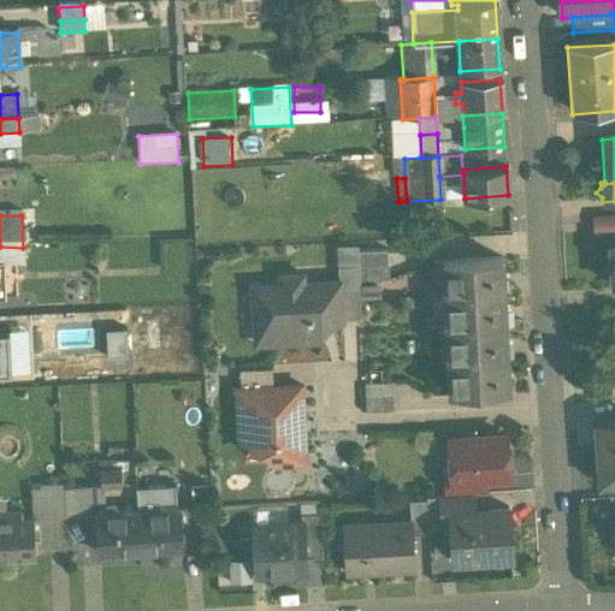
[(614,218),(595,219),(595,235),(614,232),(614,218)]
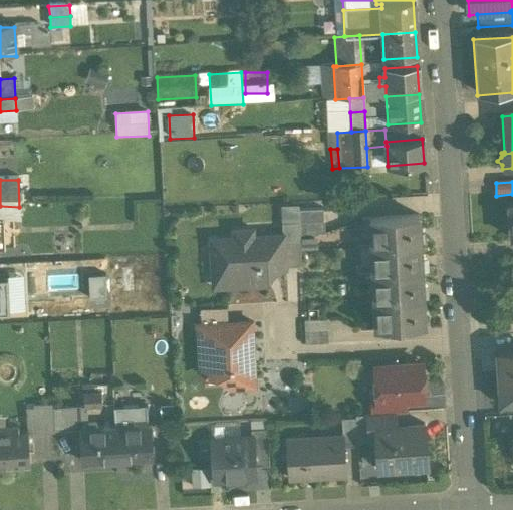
[(323,211),(299,212),(300,224),(324,223),(323,211)]
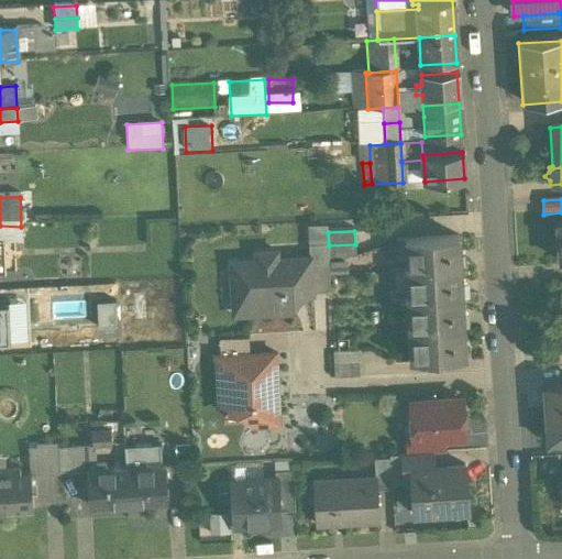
[(458,239),(404,241),(406,273),(460,271),(458,239)]
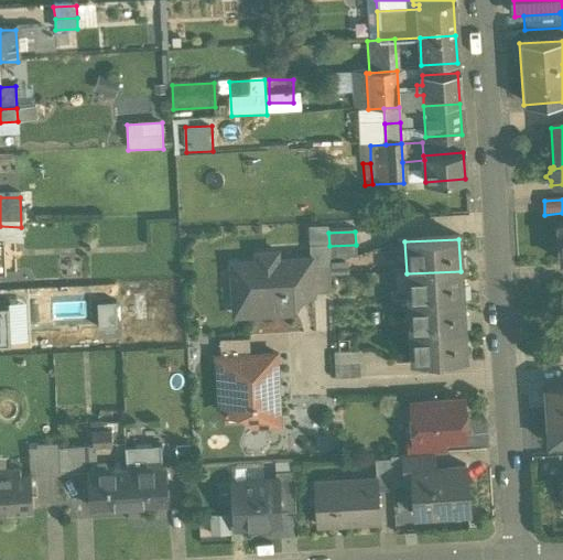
[(356,245),(329,246),(329,259),(357,258),(356,245)]
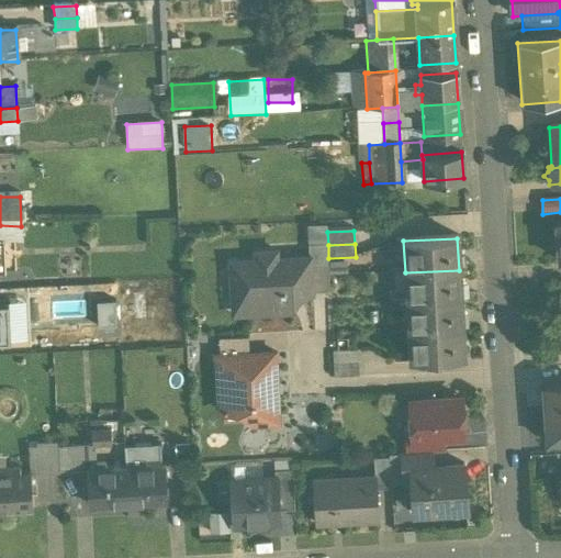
[(276,253),(255,254),(256,263),(231,264),(233,300),(250,299),(251,313),(287,311),(287,305),(288,300),(292,296),(298,291),(302,290),(312,290),(311,266),(310,259),(276,261),(276,253)]
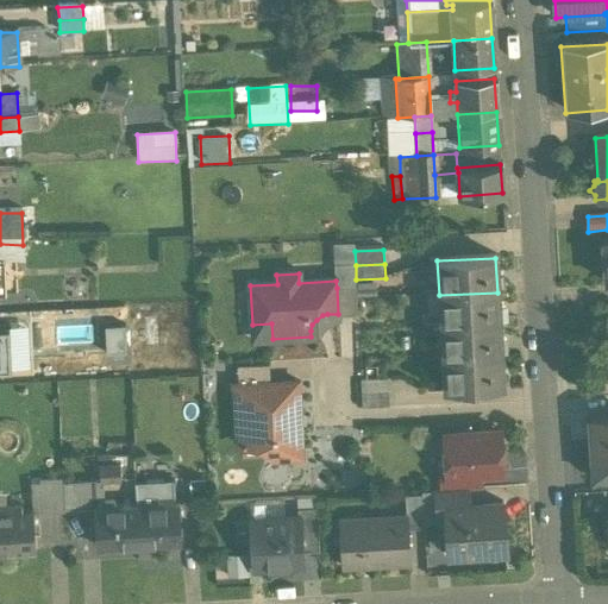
[(356,287),(337,288),(338,314),(338,319),(357,318),(356,287)]
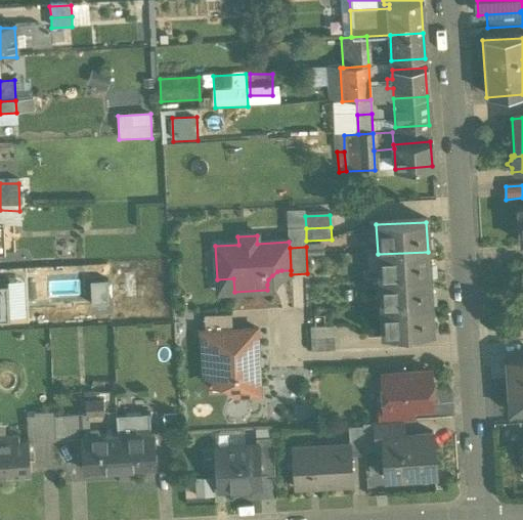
[(428,252),(378,254),(379,282),(429,278),(428,252)]
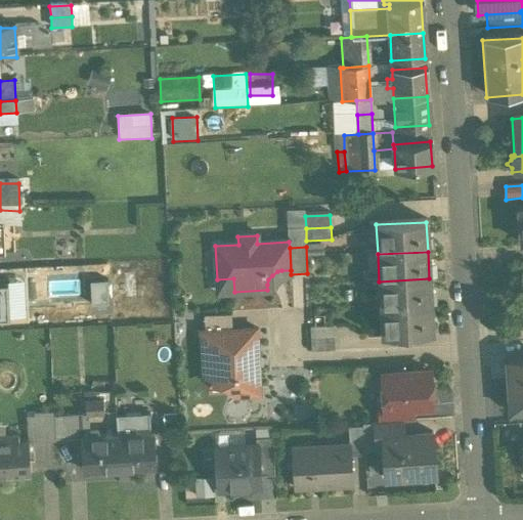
[(429,278),(379,282),(380,309),(430,307),(429,278)]
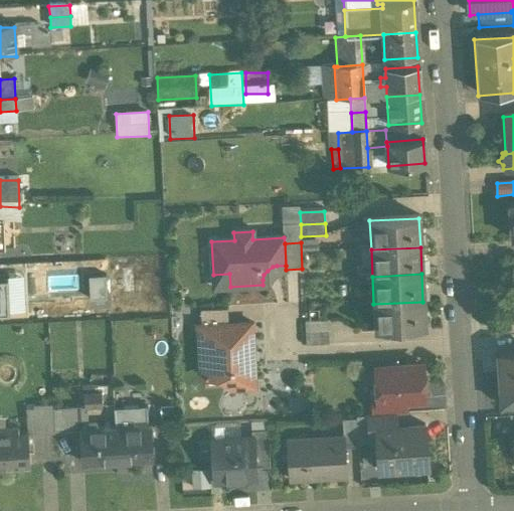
[(107,298),(107,277),(92,277),(93,298),(107,298)]
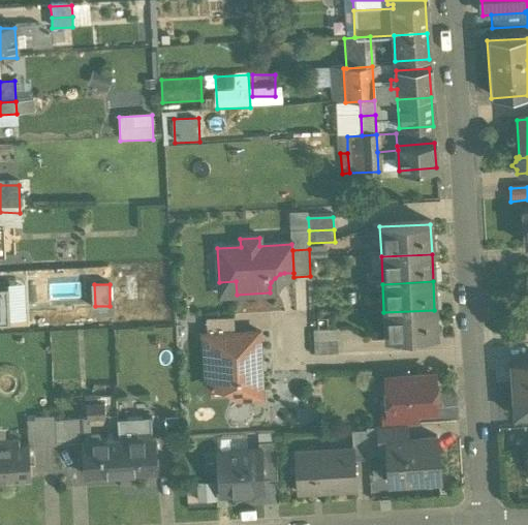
[(0,323),(9,323),(8,286),(0,286),(0,323)]
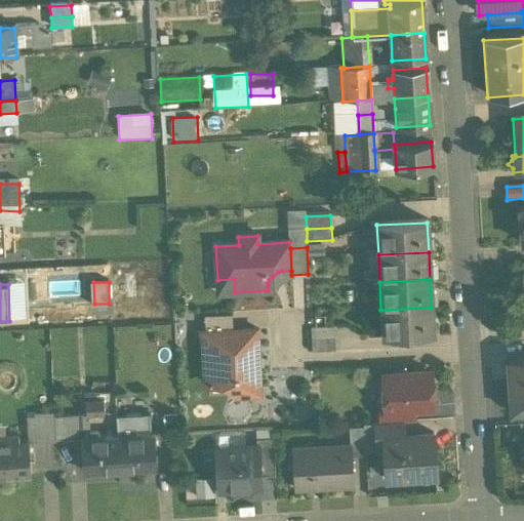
[(431,308),(380,310),(383,338),(432,335),(431,308)]
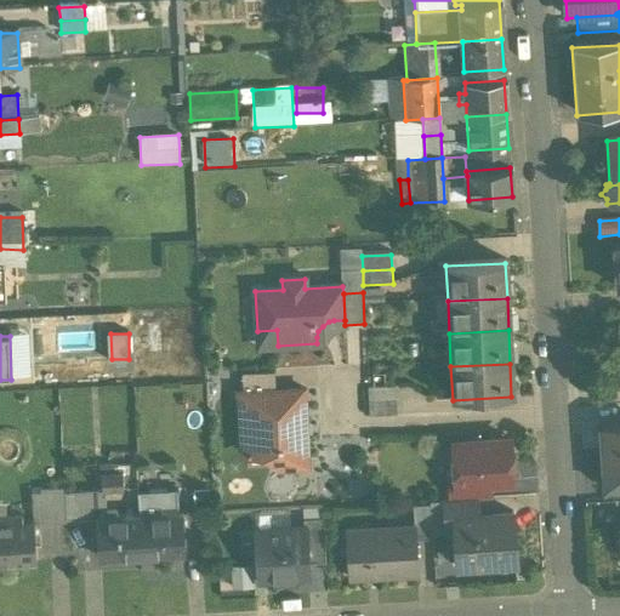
[(273,372),(242,374),(243,393),(274,392),(273,372)]
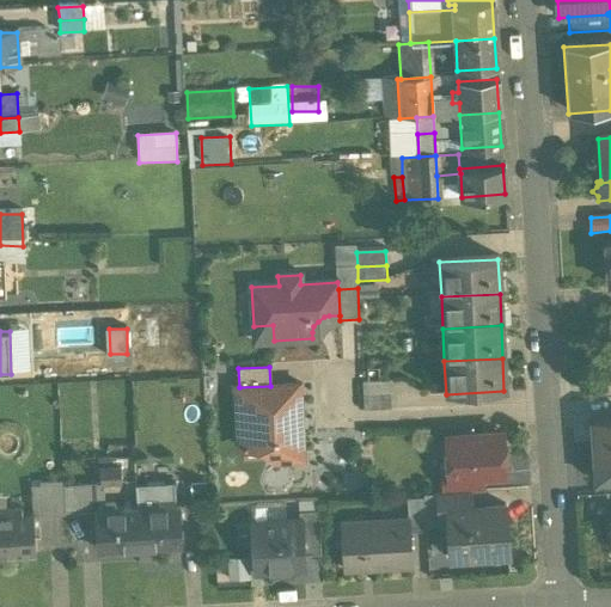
[(392,410),(391,382),(364,384),(365,411),(392,410)]
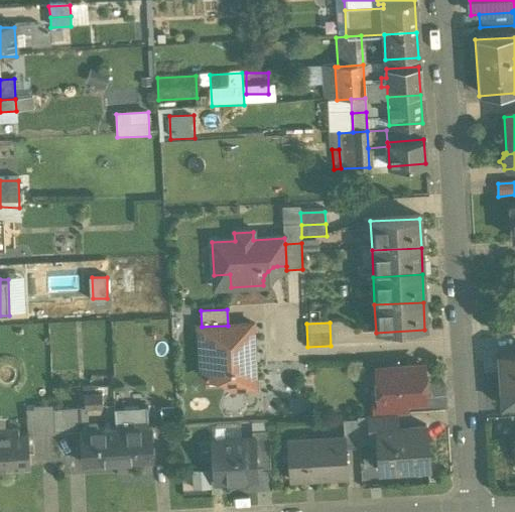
[(202,327),(199,327),(199,346),(202,346),(204,379),(230,377),(231,389),(254,388),(252,325),(228,326),(202,327)]
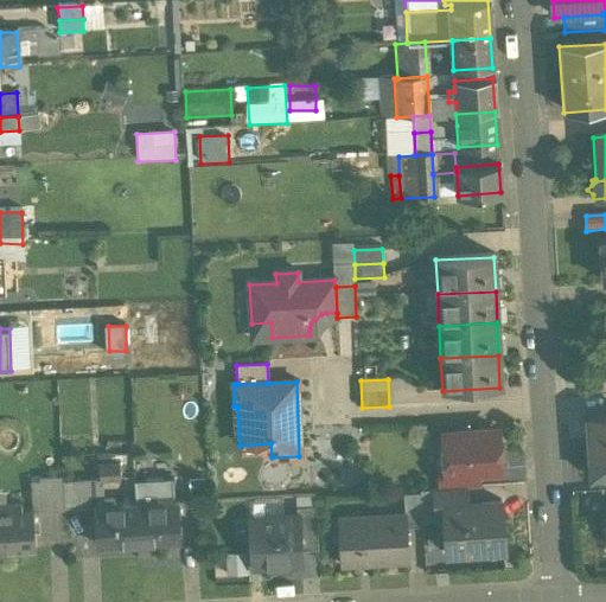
[(605,414),(587,415),(591,478),(605,475),(605,414)]
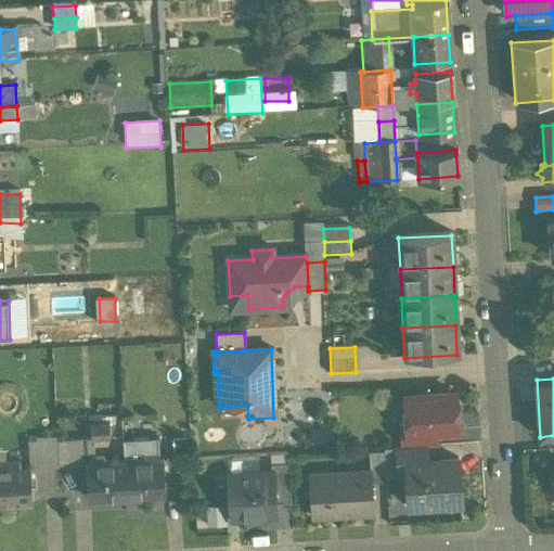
[(456,432),(454,394),(404,397),(407,432),(437,430),(437,433),(456,432)]
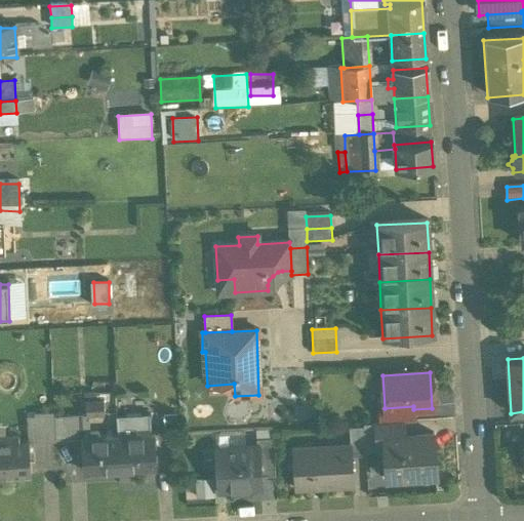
[(105,416),(104,396),(85,397),(86,417),(105,416)]
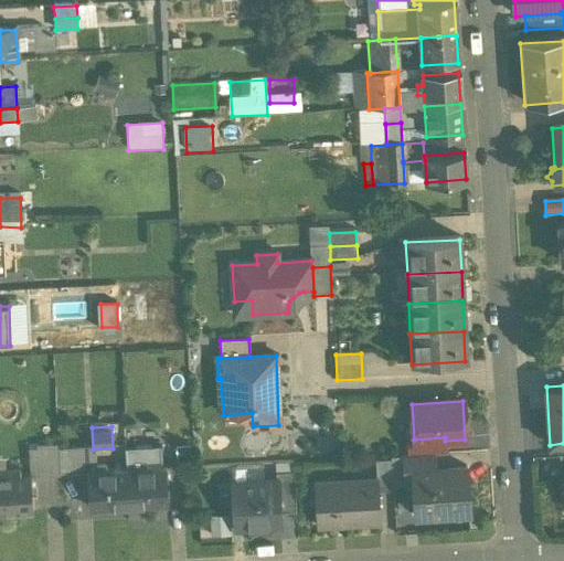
[(414,440),(406,441),(407,457),(433,455),(446,455),(445,441),(445,437),(414,440)]
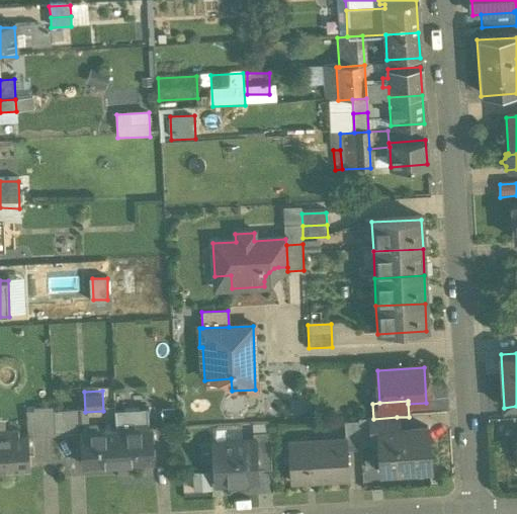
[(373,419),(369,419),(370,431),(397,429),(397,417),(373,419)]
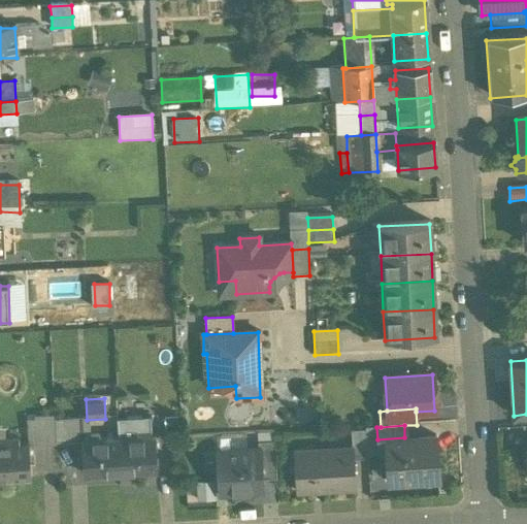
[(365,431),(351,432),(352,449),(353,458),(367,459),(365,431)]
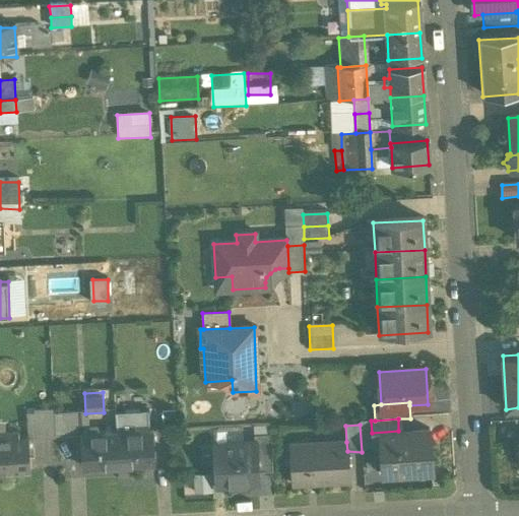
[(148,428),(134,428),(135,433),(117,434),(119,467),(154,465),(152,432),(148,432),(148,428)]
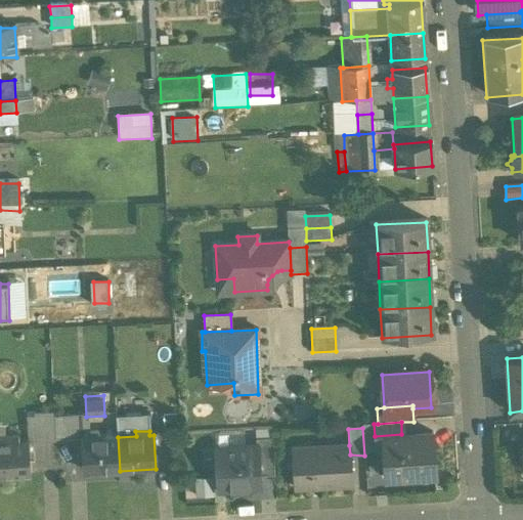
[(118,437),(99,438),(99,433),(85,434),(85,438),(82,439),(83,447),(77,447),(78,460),(83,460),(84,473),(120,471),(118,437)]
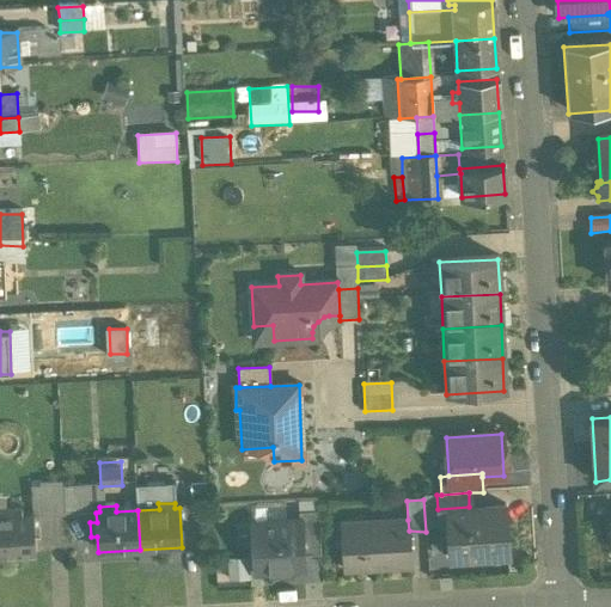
[(469,507),(438,509),(438,519),(447,517),(451,560),(483,558),(483,551),(507,550),(505,507),(469,509),(469,507)]
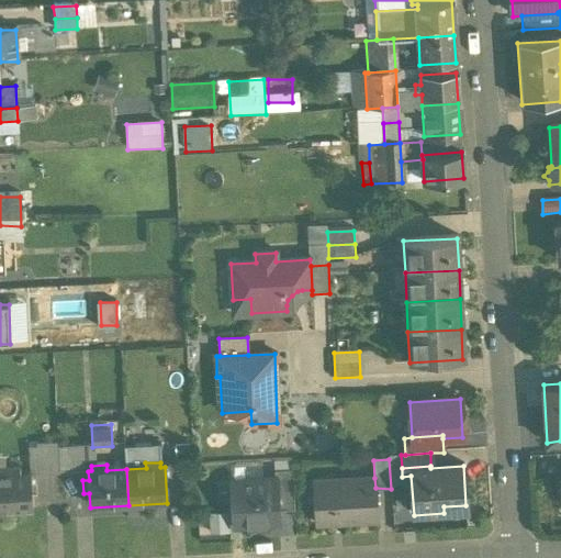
[(32,473),(33,508),(62,506),(59,471),(32,473)]
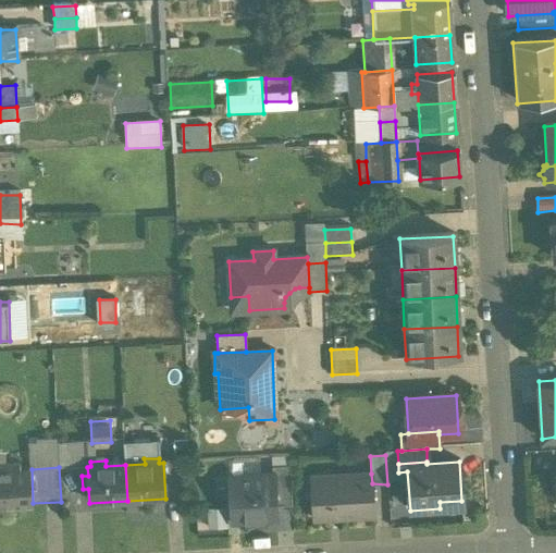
[(288,467),(271,468),(271,476),(273,476),(274,506),(291,506),(288,467)]
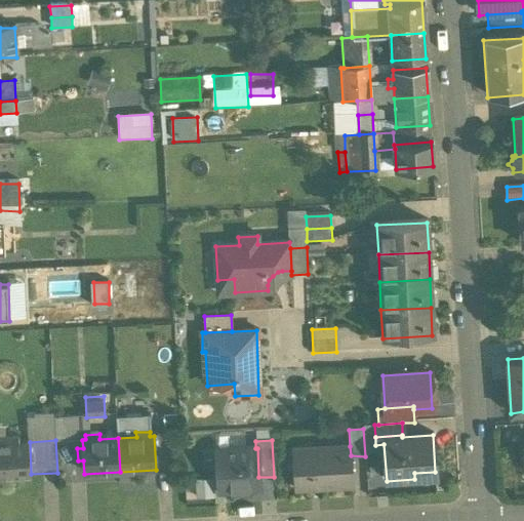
[(28,443),(0,444),(0,478),(30,477),(28,443)]
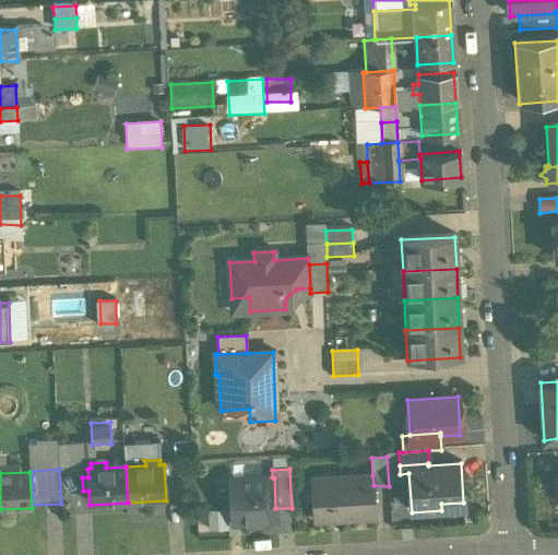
[(372,475),(311,480),(315,523),(376,519),(374,485),(372,475)]
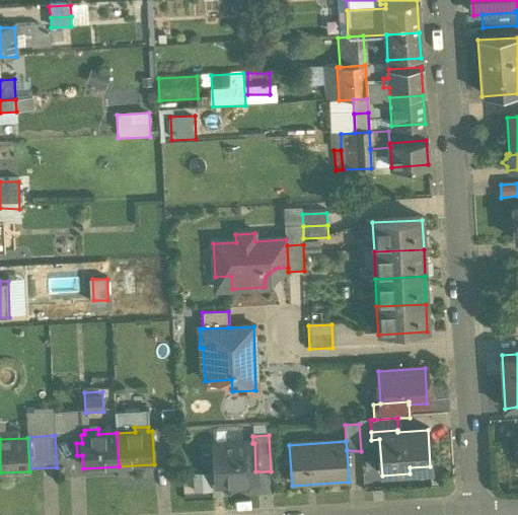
[(252,443),(213,446),(215,487),(256,485),(255,471),(254,443),(252,443)]
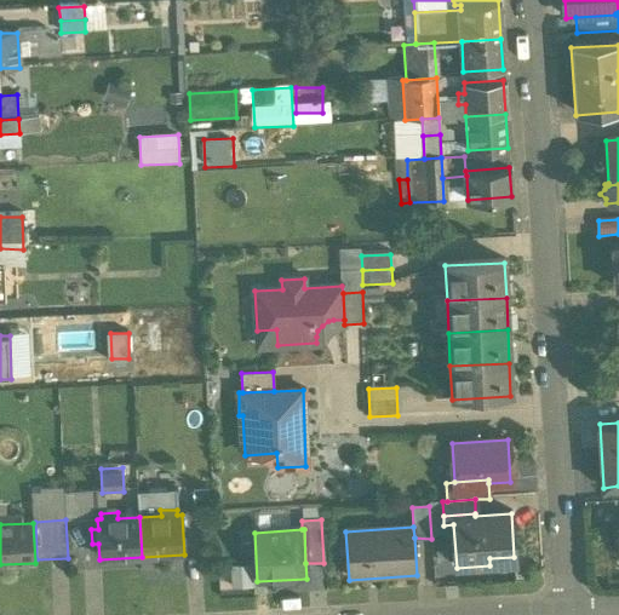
[(233,567),(234,591),(254,590),(253,565),(233,567)]
